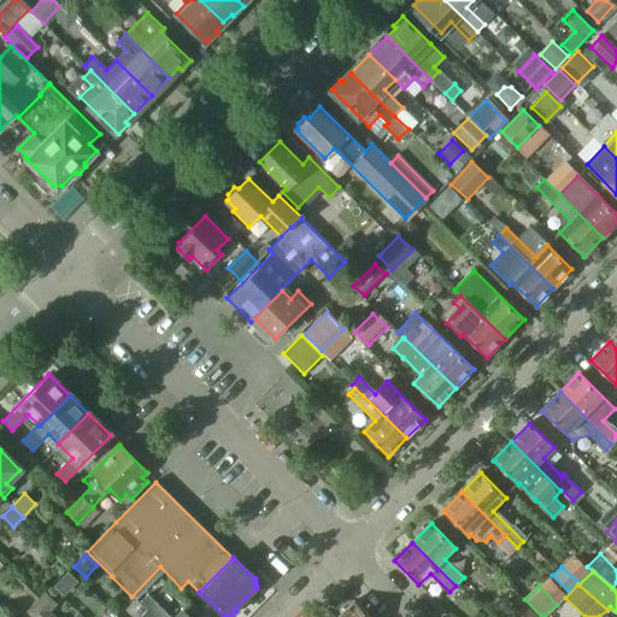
[(57,605),(46,594),(28,613),(31,616),(54,616),(50,611),(57,605)]
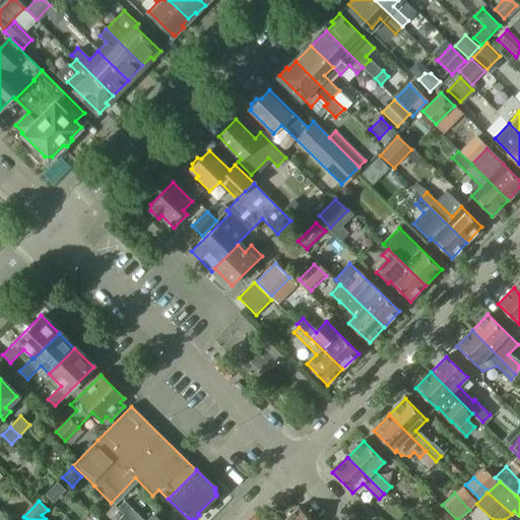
[(117,508),(123,515),(128,519),(158,519),(153,514),(147,519),(141,519),(123,502),(117,508)]
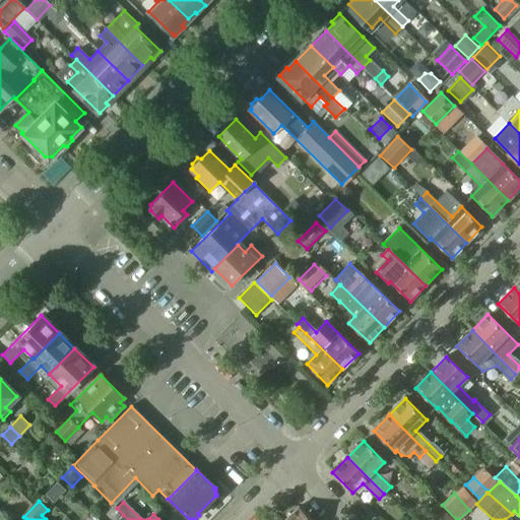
[(310,519),(299,507),(285,519),(310,519)]
